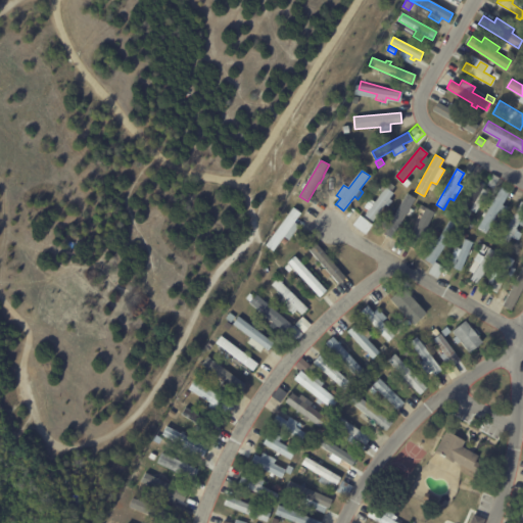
[(486,184),(492,174),(498,177),(492,188),(486,184)]
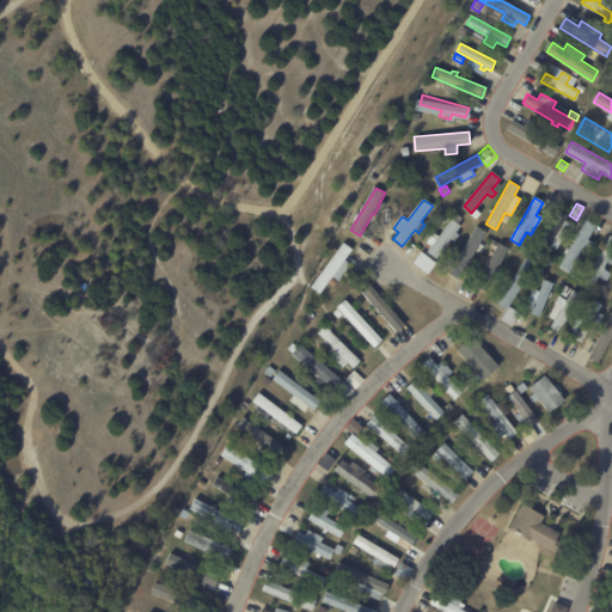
[(567,215),(564,220),(570,224),(556,248),(550,244),(549,246),(551,248),(546,255),(536,248),(558,210),(567,215)]
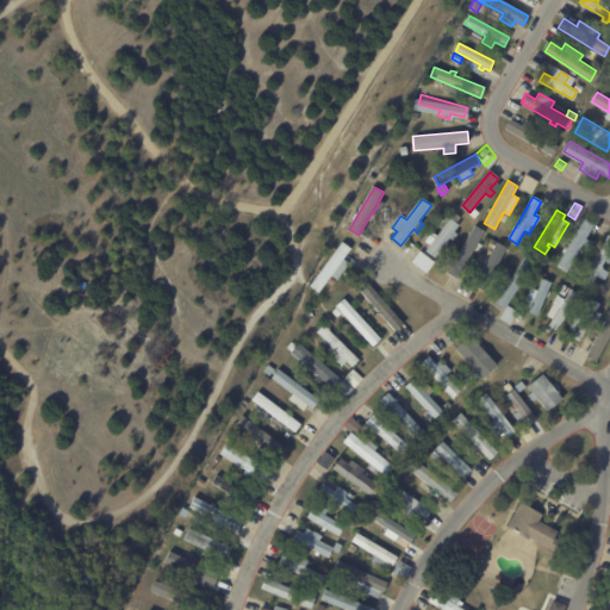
[(435,257),(425,250),(430,246),(425,242),(433,231),(437,235),(450,218),(452,219),(455,213),(461,218),(458,223),(460,225),(454,231),(458,235),(453,241),(449,238),(435,257)]
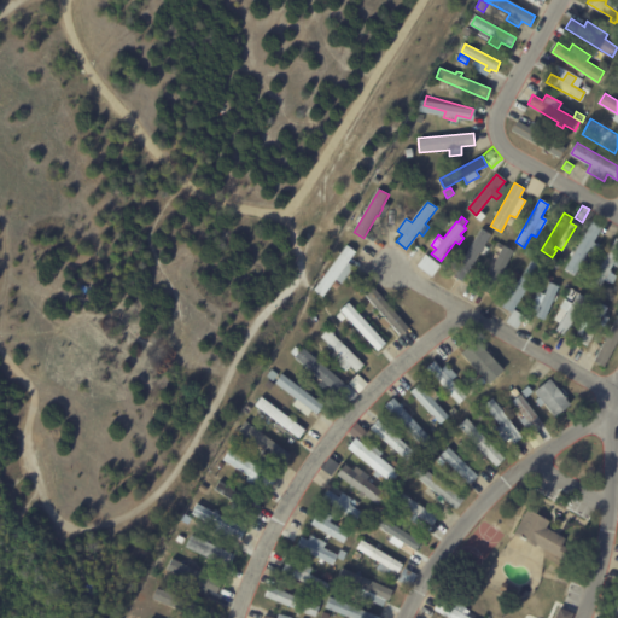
[(598,245),(601,246),(598,252),(592,249),(576,275),(566,270),(594,222),(602,228),(594,243),(598,245)]
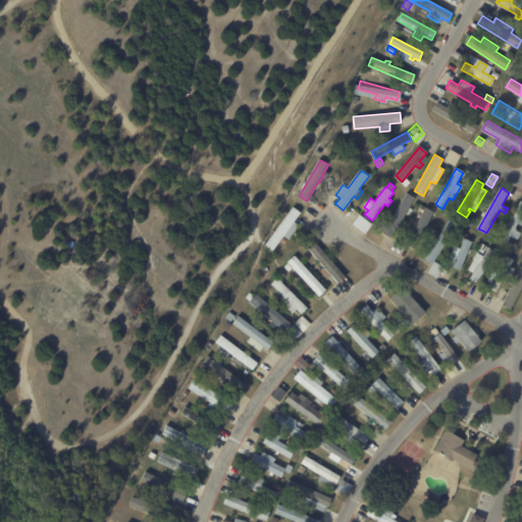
[(400,224),(392,239),(383,235),(408,194),(416,199),(410,208),(414,211),(412,215),(407,212),(400,224)]
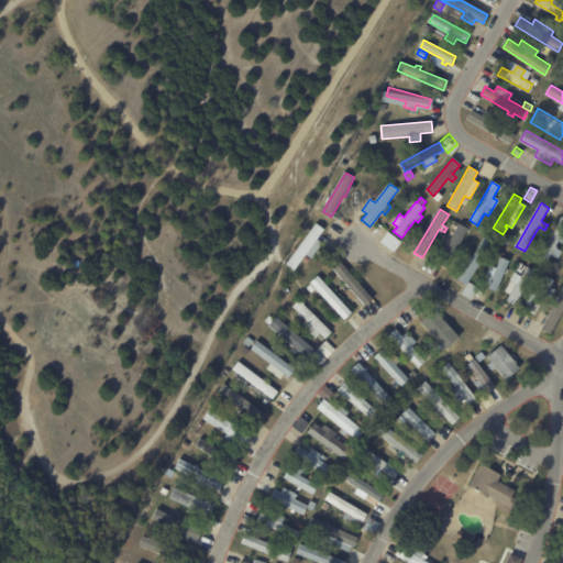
[(562,217),(562,243),(560,241),(555,247),(562,252),(559,258),(552,255),(547,265),(538,261),(562,217)]
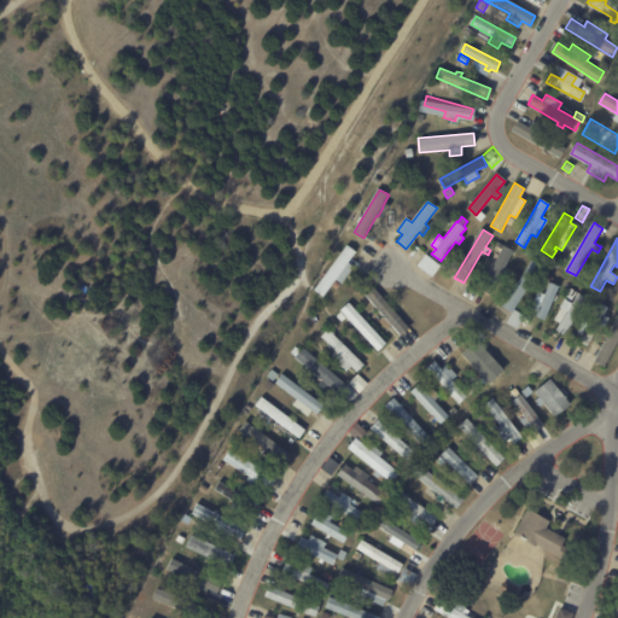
[(502,251),(505,245),(512,250),(509,255),(502,251)]
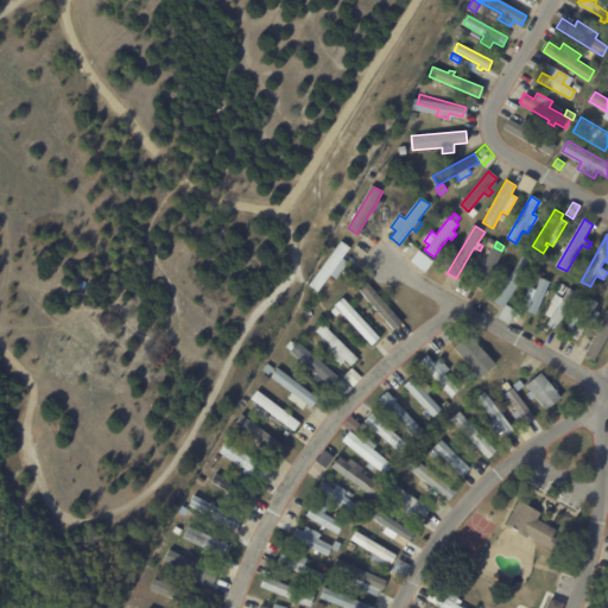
[(348,254),(343,260),(348,264),(333,285),(327,280),(318,292),(309,285),(342,242),(352,249),(348,254)]
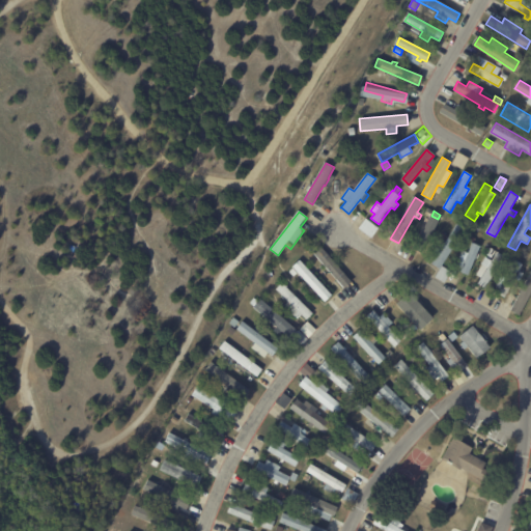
[(459,216),(456,221),(451,218),(453,213),(459,216)]
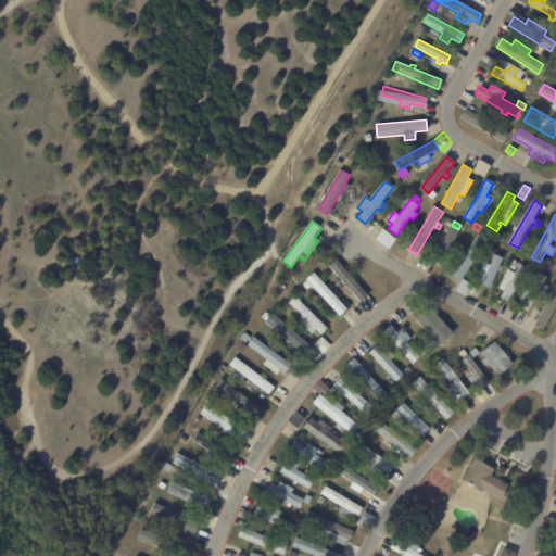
[(459,232),(442,264),(433,260),(443,241),(439,238),(441,232),(446,236),(451,227),(459,232)]
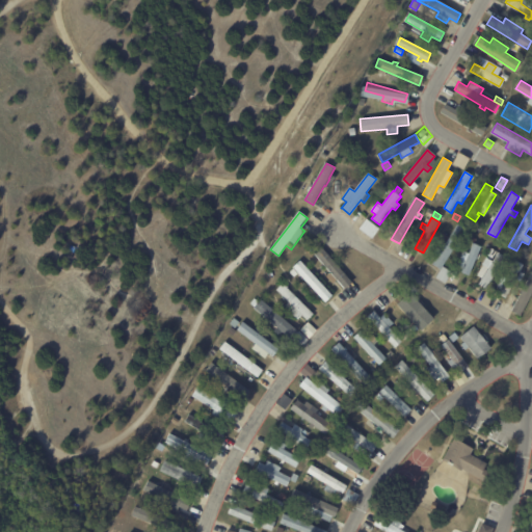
[(366,219),(378,229),(371,238),(357,228),(365,218),(366,219)]
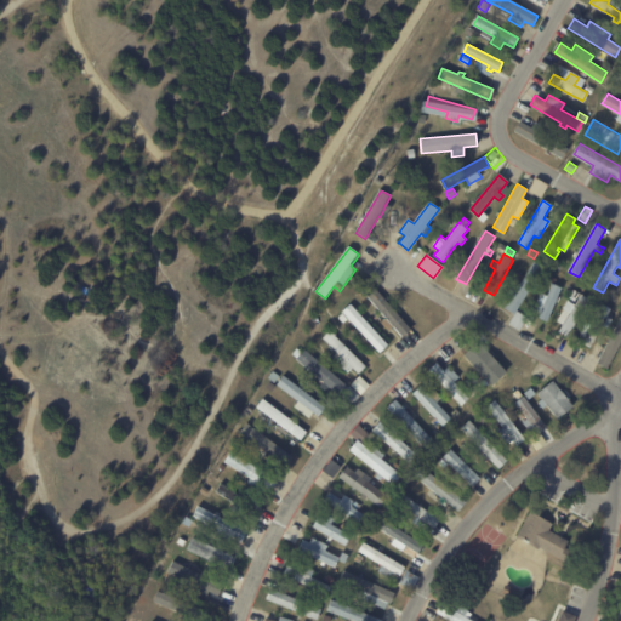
[(594,260),(600,265),(596,272),(588,268),(594,260)]
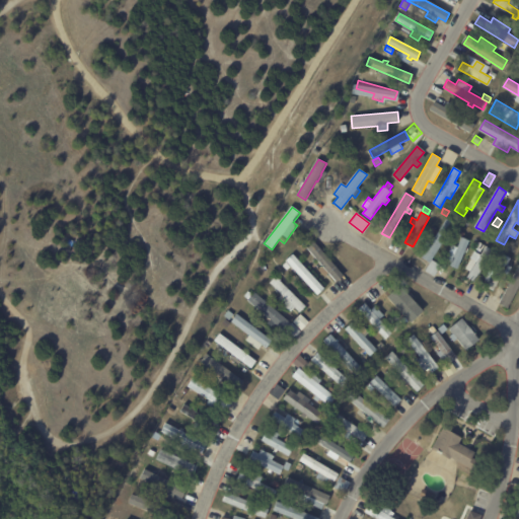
[(466,218),(471,221),(469,226),(463,223),(466,218)]
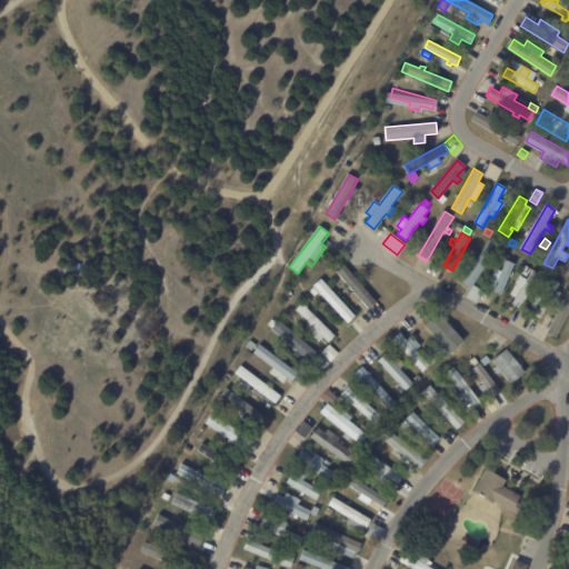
[(470,288),(470,289),(462,283),(469,273),(465,270),(471,260),(476,263),(490,241),(498,247),(470,288)]
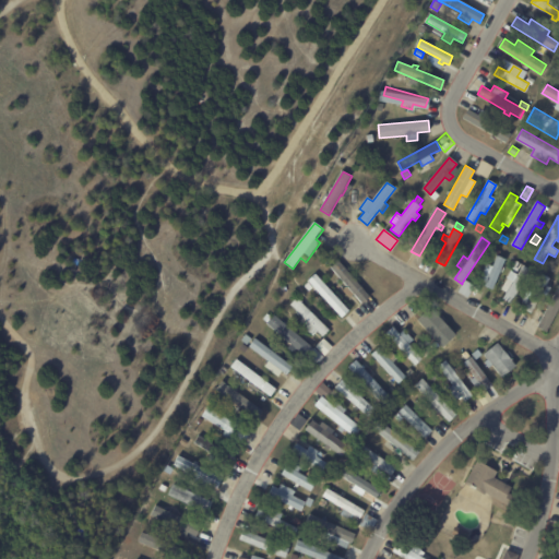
[(527,257),(520,252),(522,247),(530,251),(527,257)]
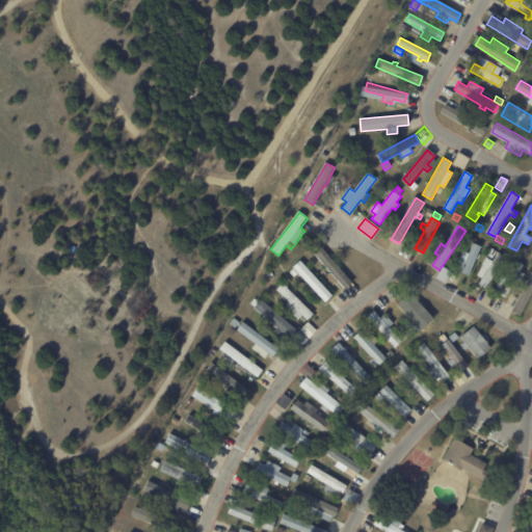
[(481,246),(470,275),(461,272),(463,267),(462,266),(464,263),(466,263),(474,243),(481,246)]
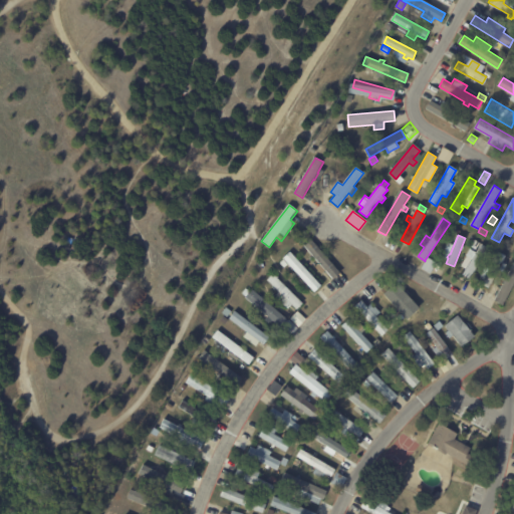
[(340,275),(333,281),(303,247),(310,240),(318,249),(322,246),(328,253),(324,257),(340,274),(340,275)]
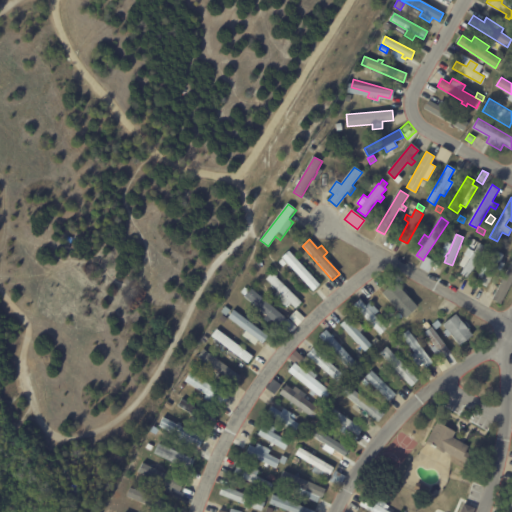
[(473,239),(478,242),(472,251),(467,247),(473,239)]
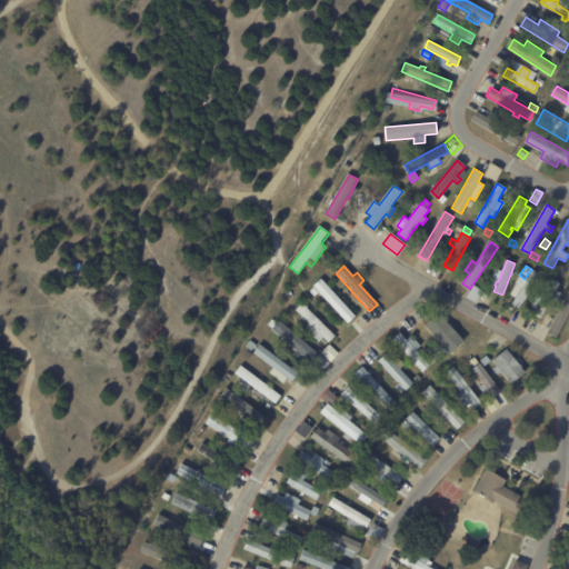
[(511,305),(516,298),(511,295),(518,283),(523,287),(533,270),(541,276),(538,281),(540,282),(538,287),(533,285),(519,309),(511,305)]
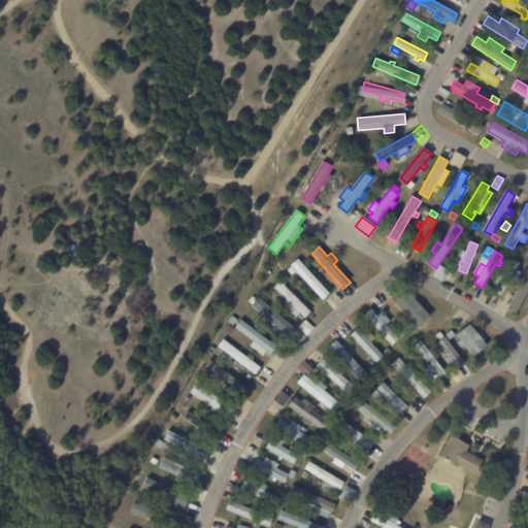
[(319,296),(296,271),(293,275),(288,270),(292,267),(291,265),(297,259),(330,293),(323,300),(319,296)]
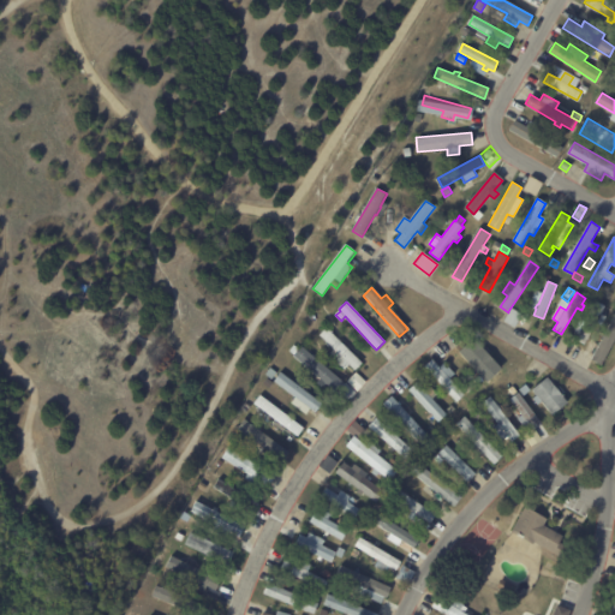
[(575,340),(574,339),(579,332),(574,328),(578,323),(581,326),(596,302),(604,306),(601,314),(605,316),(601,324),(596,322),(583,344),(575,340)]
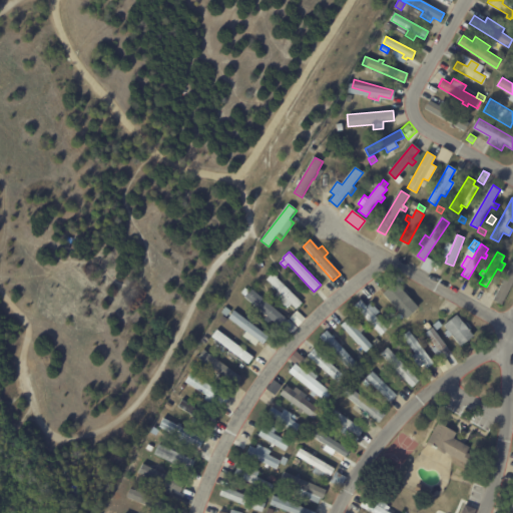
[(435,262),(429,274),(420,269),(427,258),(435,262)]
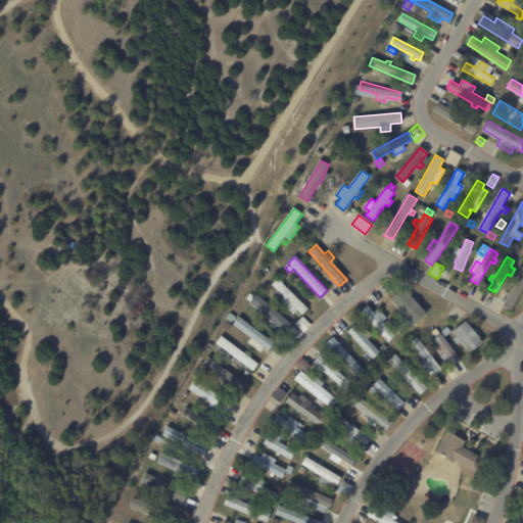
[(264,265),(270,270),(265,274),(259,269),(264,265)]
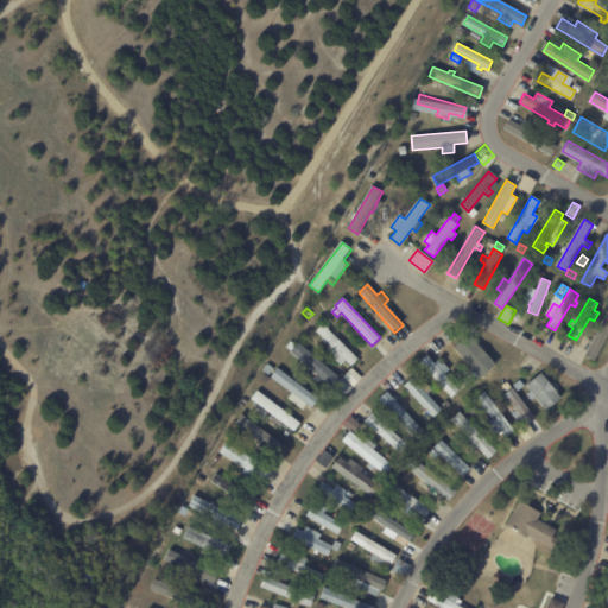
[(607,337),(595,361),(586,356),(595,340),(591,337),(596,329),(600,330),(601,329),(597,328),(600,323),(602,325),(607,314),(607,337)]
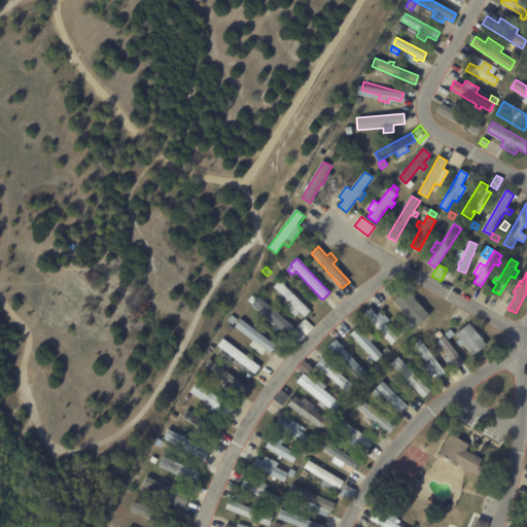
[(310,311),(304,316),(300,311),(295,315),(282,303),(286,299),(274,286),(276,284),(275,283),(277,281),(278,282),(280,280),(310,311)]
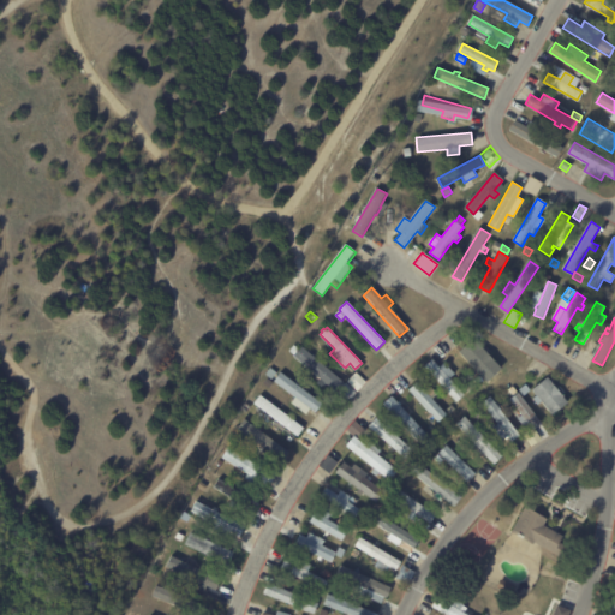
[(428,351),(451,332),(459,342),(448,352),(449,353),(445,357),(443,356),(436,362),(428,351)]
